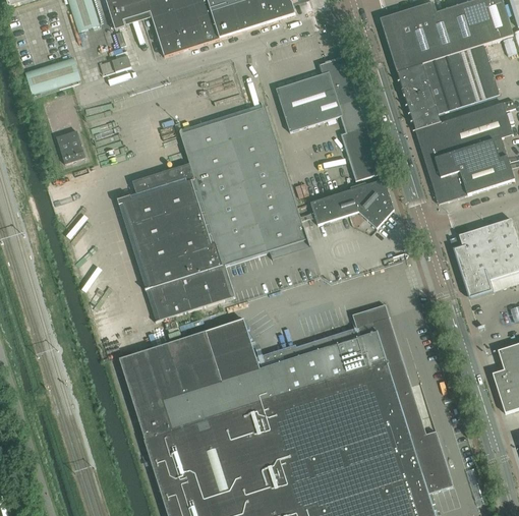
[(100,24),(92,0),(66,0),(76,32),(100,24)]
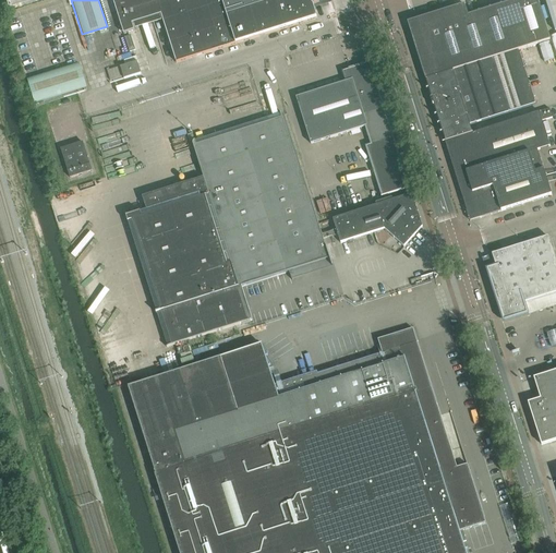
[(112,0),(122,29),(133,26),(131,20),(159,10),(174,58),(315,13),(312,1),(314,0),(112,0)]
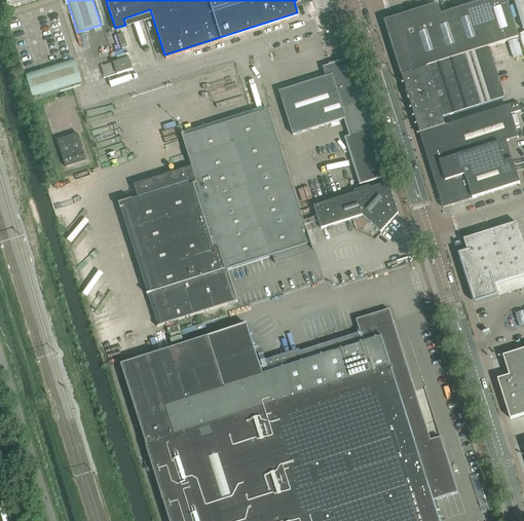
[(436,0),(382,17),(399,71),(487,43),(517,34),(506,0),(472,0),(439,10),(436,0)]
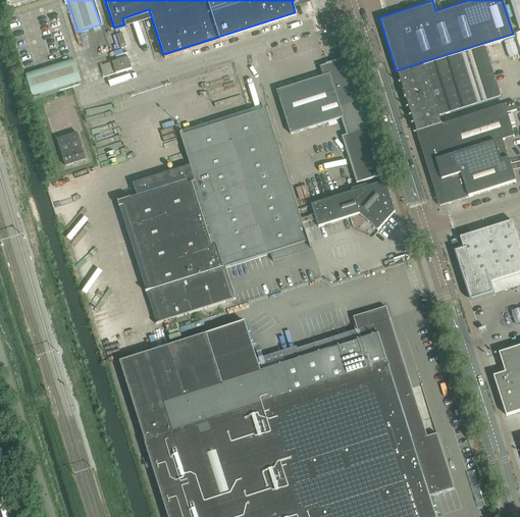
[(510,0),(518,26),(519,23),(519,0),(510,0)]
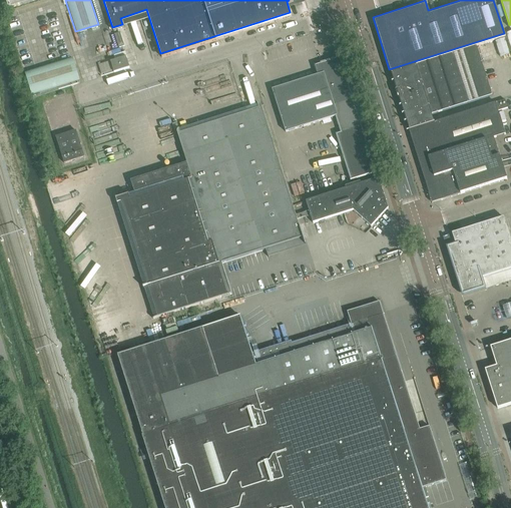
[(118,29),(113,30),(117,44),(122,42),(118,29)]
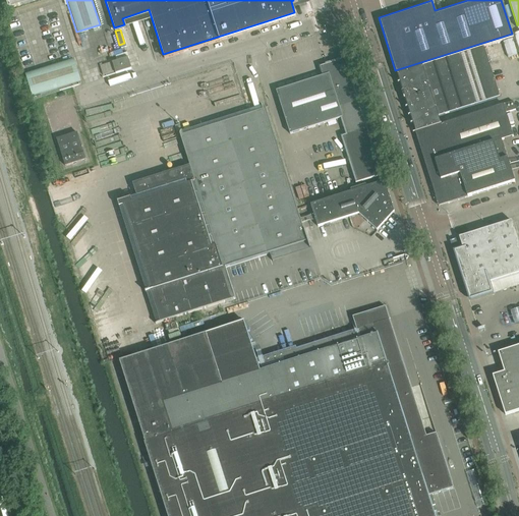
[(482,43),(395,70),(396,71),(396,70),(401,87),(401,88),(403,95),(411,120),(413,128),(440,120),(437,112),(498,93),(487,59),(482,44),(482,43)]
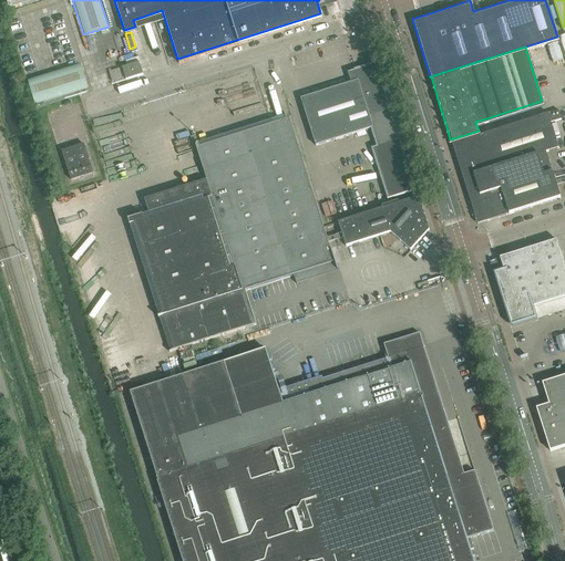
[(137,58),(120,63),(124,75),(142,70),(137,58)]
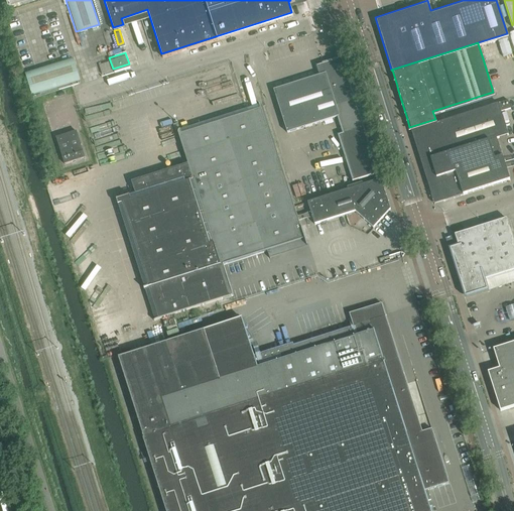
[(337,113),(343,130),(338,132),(352,176),(351,177),(377,169),(377,168),(375,169),(353,99),(355,98),(341,52),(313,61),(316,72),(272,86),(285,129),(337,113)]
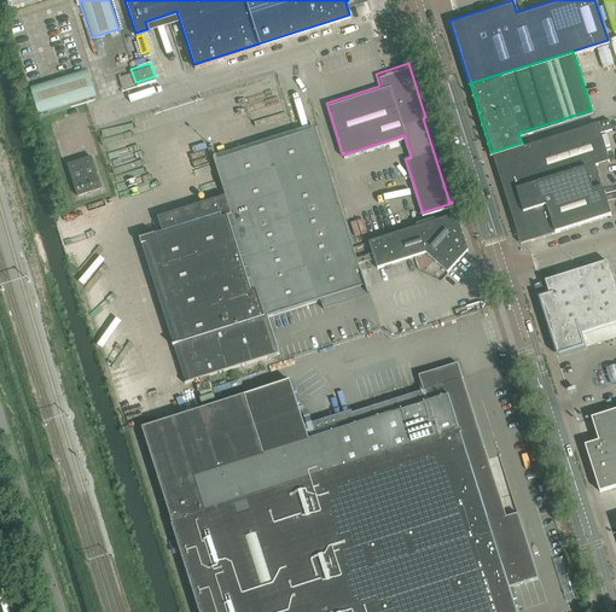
[(86,66),(28,85),(36,110),(94,92),(86,66)]
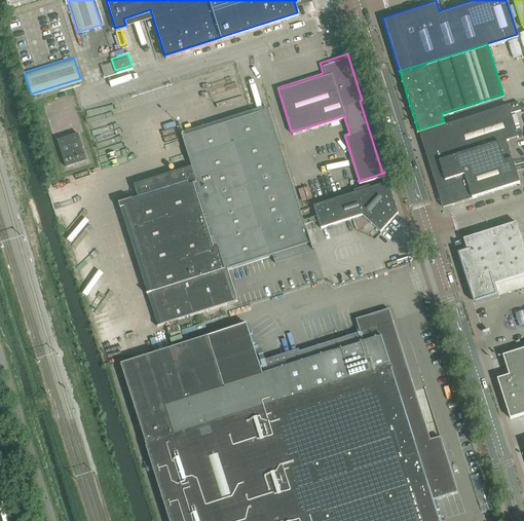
[(509,110),(519,107),(516,99),(444,121),(417,129),(441,205),(518,180),(504,138),(517,134),(509,110)]
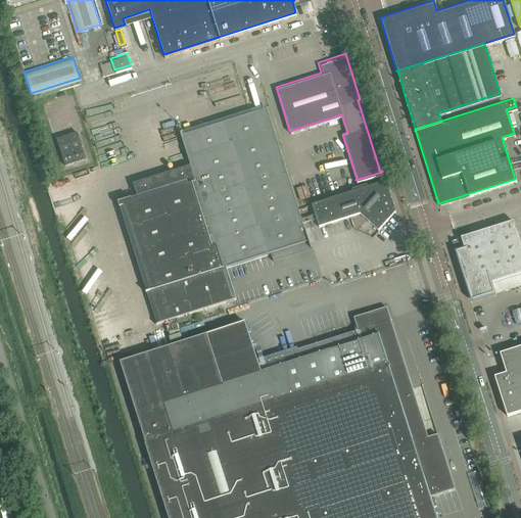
[(135,192),(116,198),(154,321),(234,296),(234,295),(225,265),(269,250),(270,250),(306,238),(304,231),(305,231),(304,228),(303,228),(301,220),(315,215),(318,224),(359,210),(374,225),(377,227),(394,208),(387,189),(384,178),(381,179),(378,180),(378,179),(366,183),(366,181),(350,186),(351,188),(316,199),(311,201),(314,212),(300,216),(265,104),(265,103),(264,103),(264,102),(263,102),(262,102),(261,102),(181,128),(180,128),(180,129),(179,129),(179,130),(179,131),(179,132),(189,162),(190,166),(133,184),(135,192)]
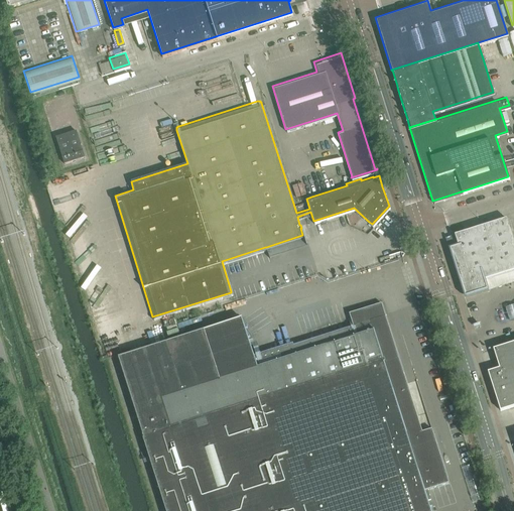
[(75,127),(54,134),(63,160),(84,154),(75,127)]
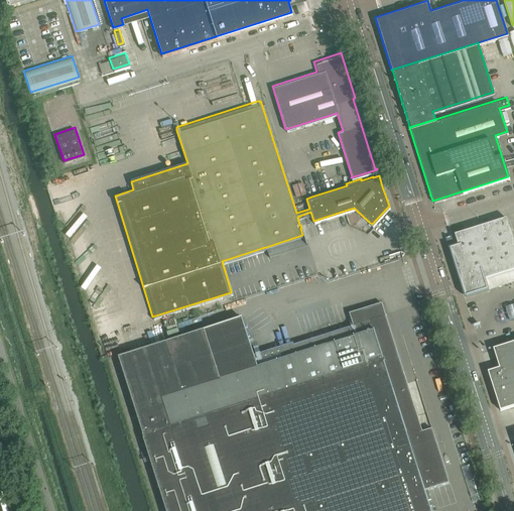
[(513,243),(505,215),(443,234),(463,292),(465,293),(487,286),(484,275),(513,265),(513,243)]
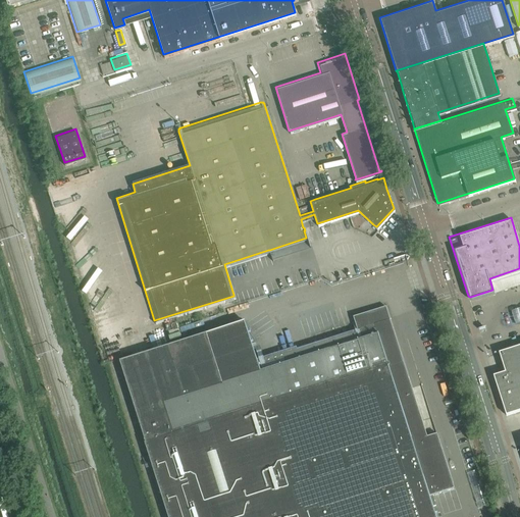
[(519,268),(489,278),(492,290),(519,281),(519,268)]
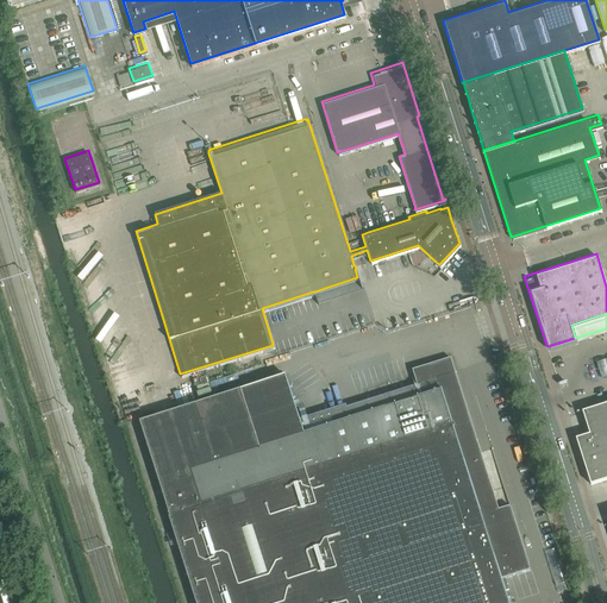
[(504,573),(529,565),(508,502),(496,506),(449,353),(411,365),(415,381),(345,403),(344,400),(298,415),(291,394),(293,393),(287,384),(291,382),(283,371),(239,385),(138,418),(167,509),(167,510),(168,510),(168,513),(167,513),(195,602),(508,602),(507,598),(504,586),(507,585),(504,573)]
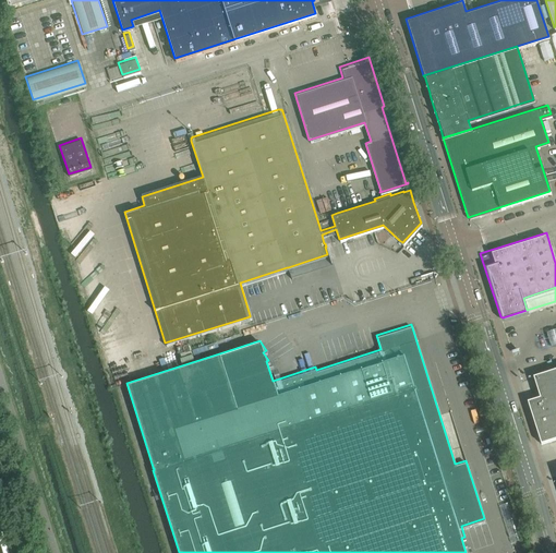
[(555,325),(545,328),(550,341),(555,339),(555,325)]
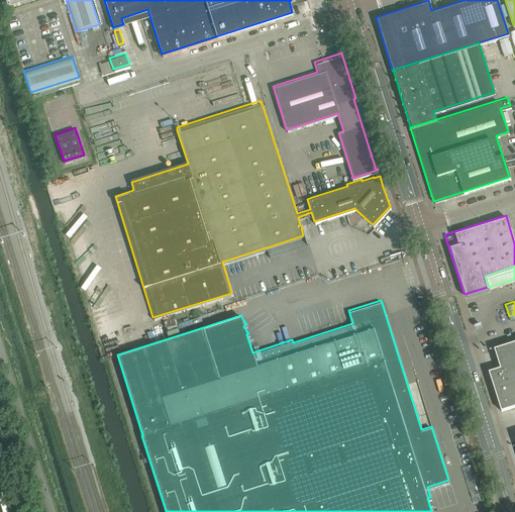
[(499,366),(487,369),(500,408),(514,403),(514,338),(493,346),(499,366)]
